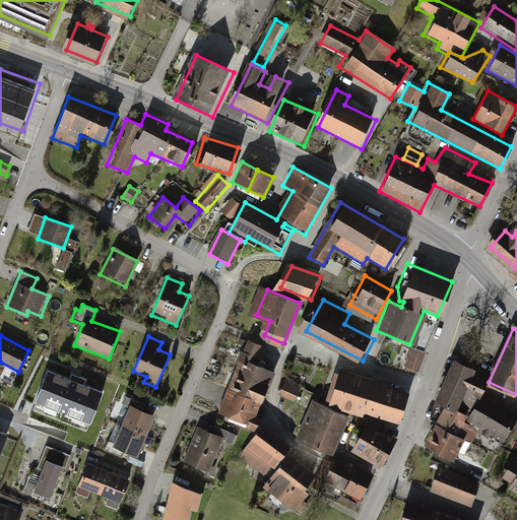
[(268,347),(254,341),(224,413),(259,427),(262,417),(257,415),(275,371),(261,366),(268,347)]
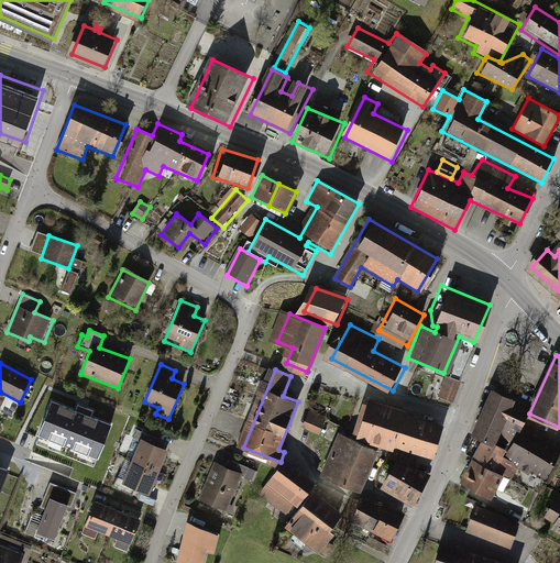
[(462,382),(448,377),(439,399),(453,405),(462,382)]
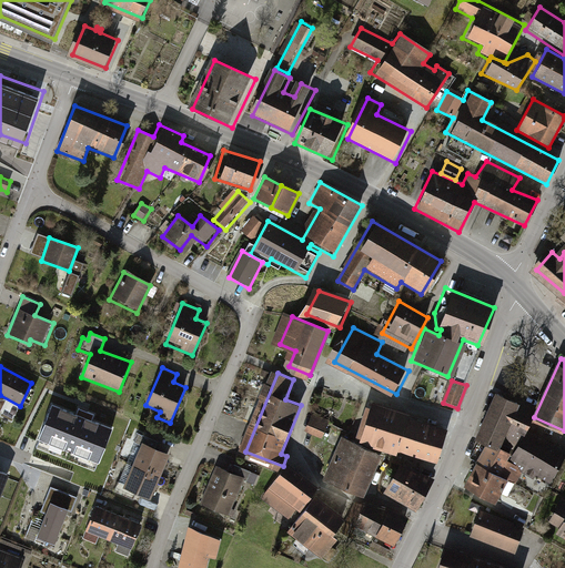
[(564,452),(540,435),(542,427),(532,423),(532,408),(492,394),(472,439),(484,446),(461,488),(494,506),(506,482),(515,487),(522,474),(547,486),(564,460),(564,452)]
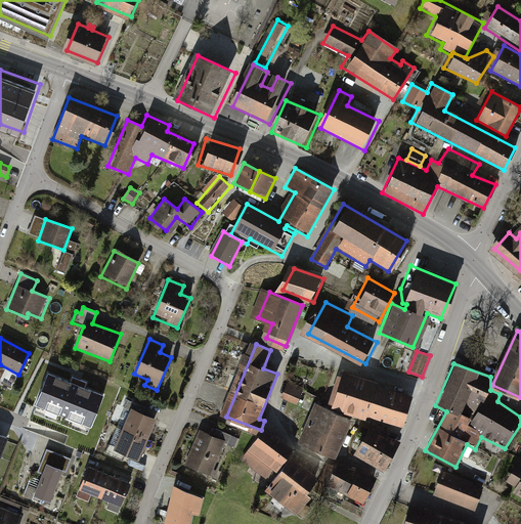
[(112,394),(50,369),(32,411),(93,437),(112,394)]
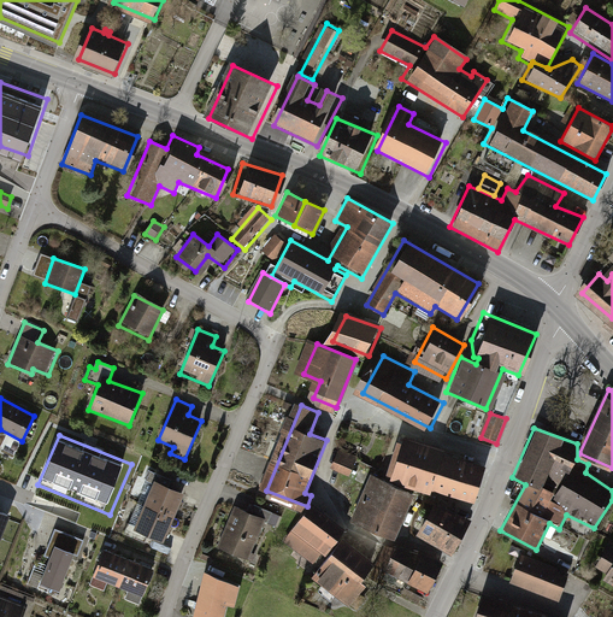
[(485,469),(402,444),(392,477),(430,489),(431,486),(477,499),(485,469)]
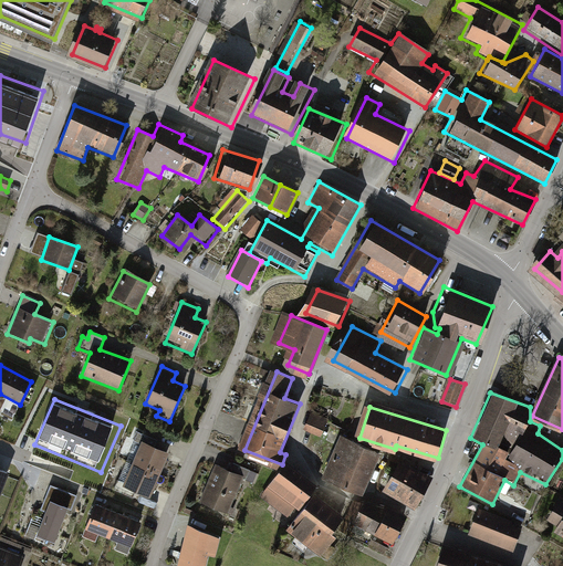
[(331,420),(315,415),(311,428),(325,433),(331,420)]
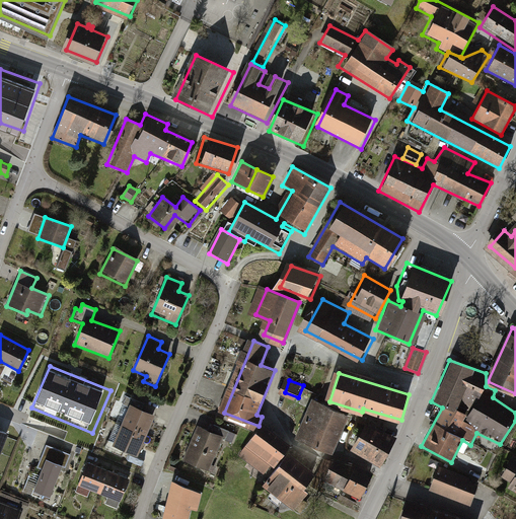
[(348,415),(317,400),(300,437),(330,451),(348,415)]
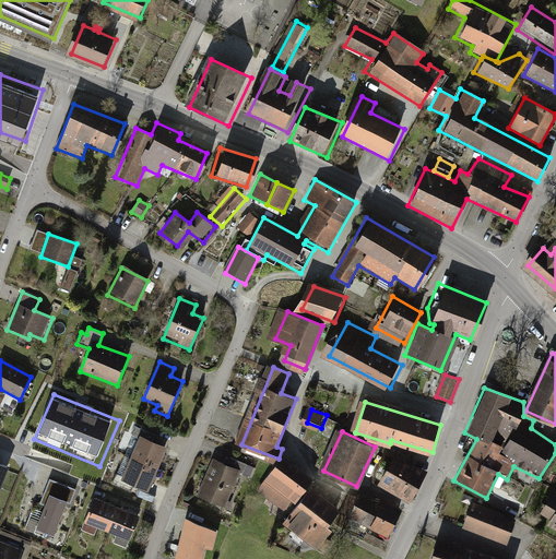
[(164,448),(135,436),(116,480),(144,492),(164,448)]
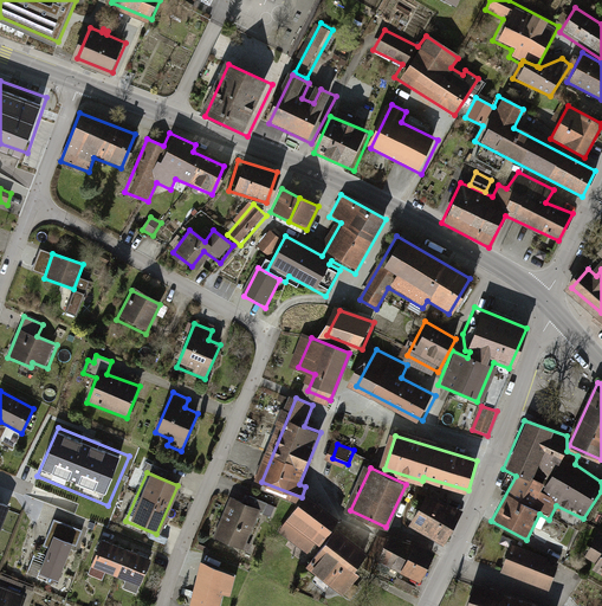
[(460,510),(425,491),(406,524),(441,543),(460,510)]
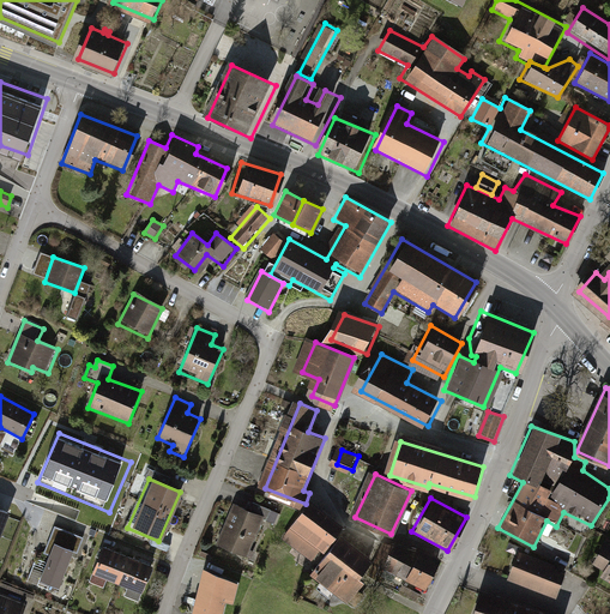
[(0,546),(14,509),(0,503),(0,546)]
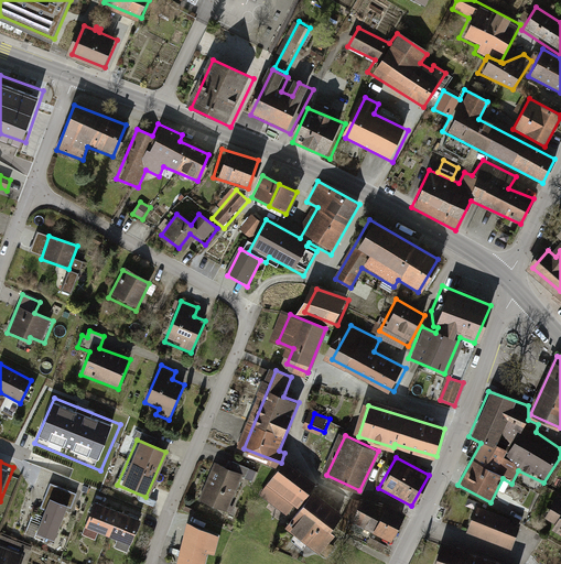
[(233,470),(218,464),(204,497),(230,508),(244,476),(257,480),(260,472),(236,462),(233,470)]
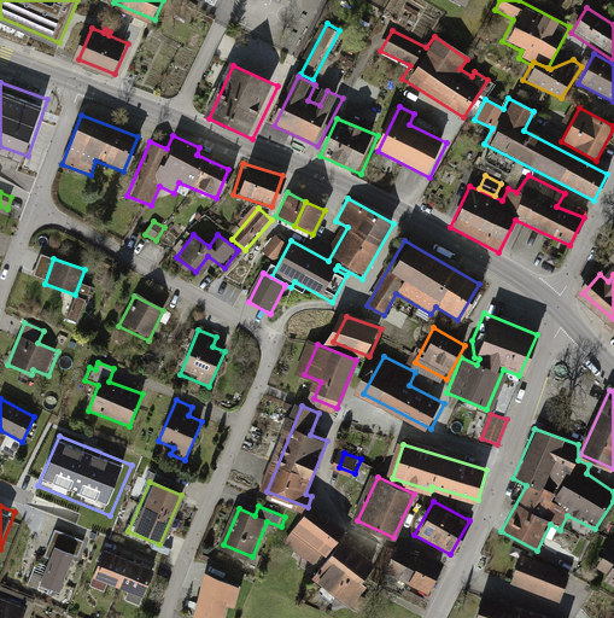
[(317,563),(327,551),(331,554),(348,531),(316,507),(290,541),(317,563)]
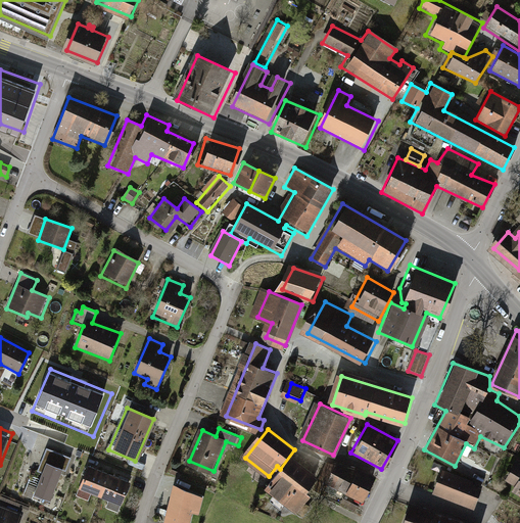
[(519,460),(516,458),(504,480),(515,486),(510,496),(519,502),(519,460)]
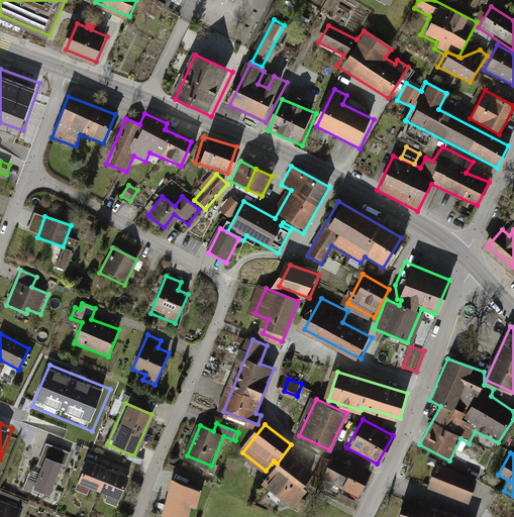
[(314,473),(289,453),(267,482),(303,509),(309,501),(302,496),(308,489),(304,486),(314,473)]
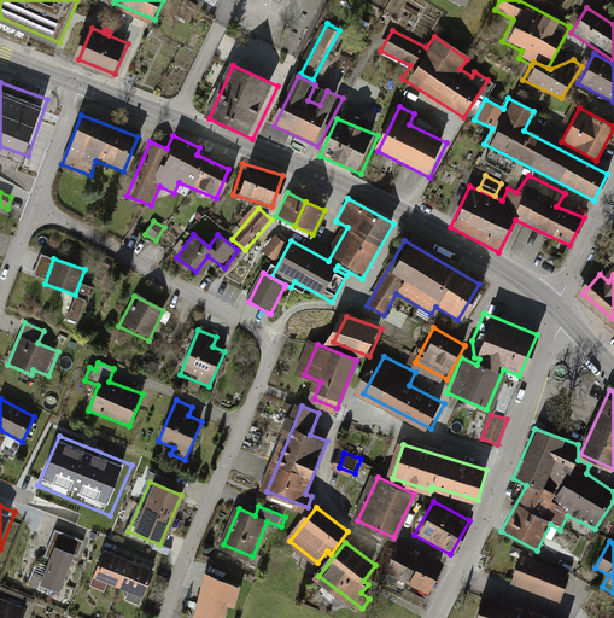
[(393,569),(432,588),(444,565),(419,552),(392,547),(375,578),(386,583),(393,569)]
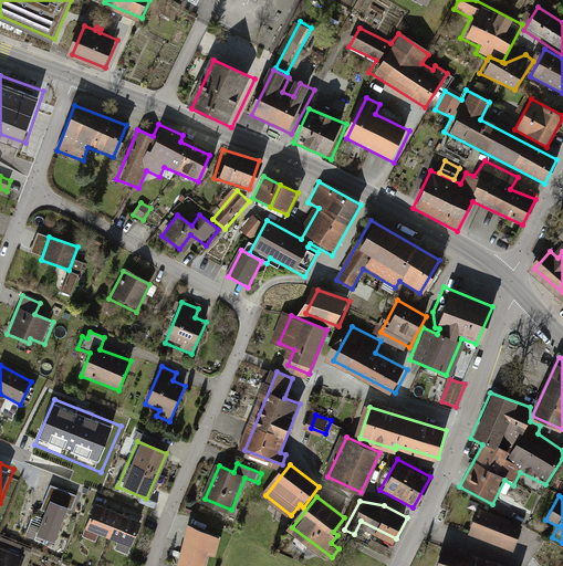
[(72,510),(54,503),(42,538),(59,545),(72,510)]
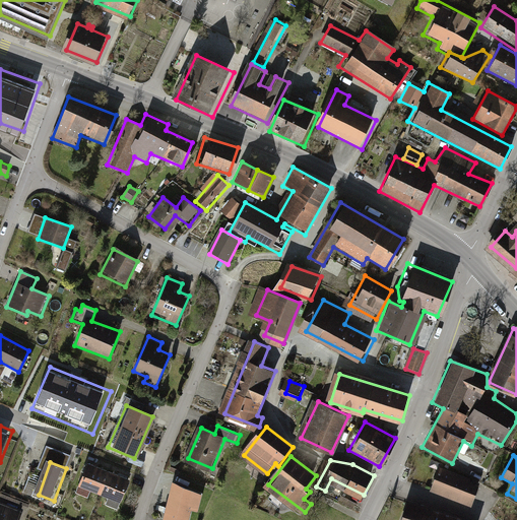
[(127,480),(83,463),(75,488),(118,504),(127,480)]
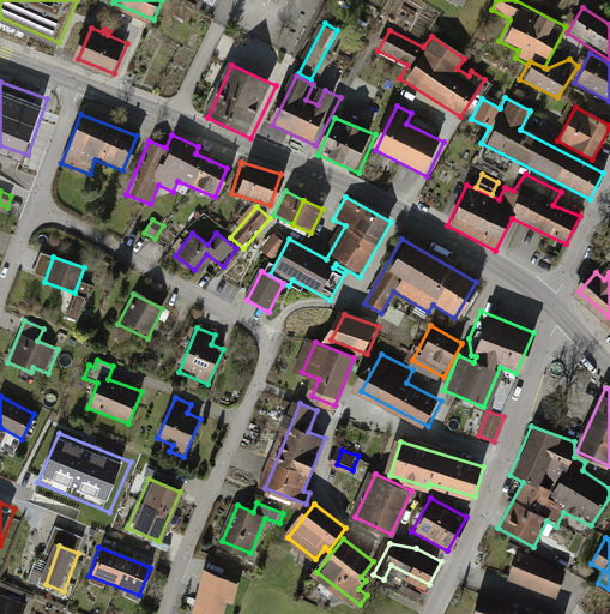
[(566,571),(518,552),(507,581),(555,600),(566,571)]
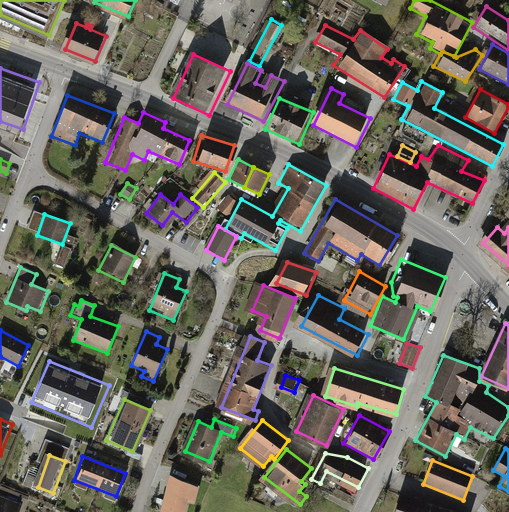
[(201,487),(174,475),(165,511),(187,511),(191,500),(197,502),(201,487)]
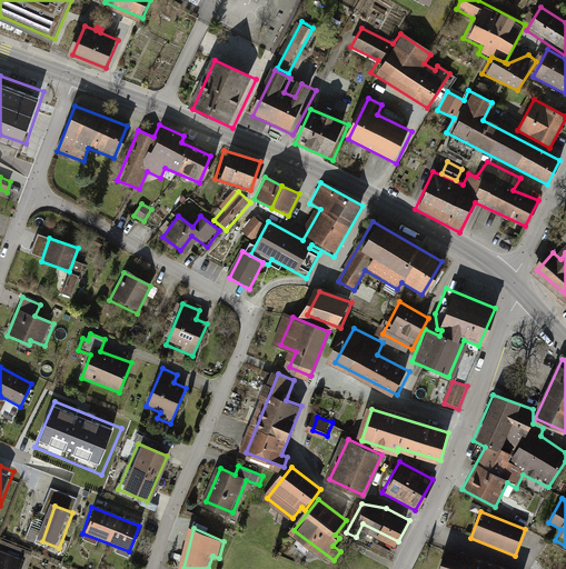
[(29,568),(33,559),(2,548),(0,553),(0,568),(29,568)]
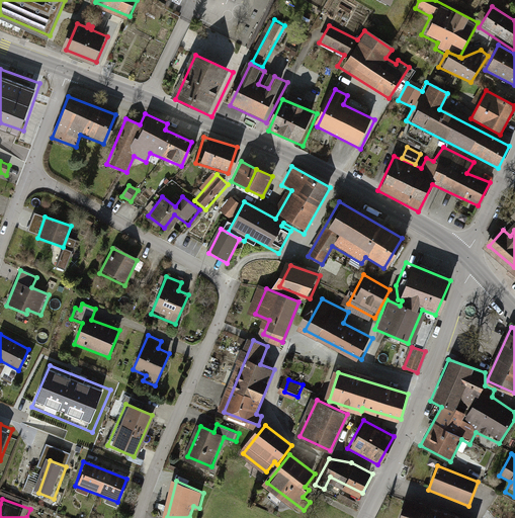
[(463,517),(402,499),(396,517),(463,517)]
